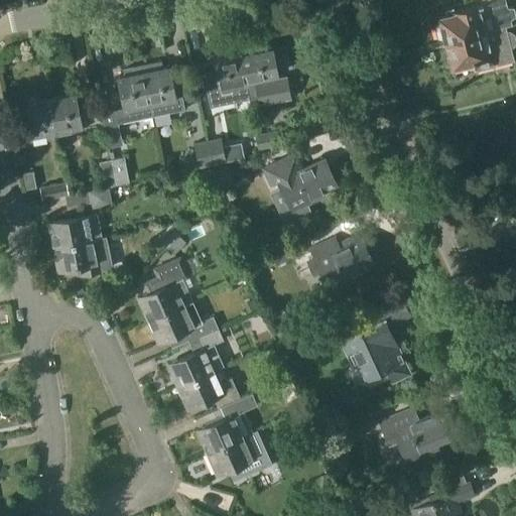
[(434,25),(437,37),(446,41),(506,26),(506,25),(512,24),(511,19),(515,15),(515,14),(514,6),(508,6),(506,0),(480,0),(482,3),(448,11),(449,14),(439,17),(439,18),(434,25)]
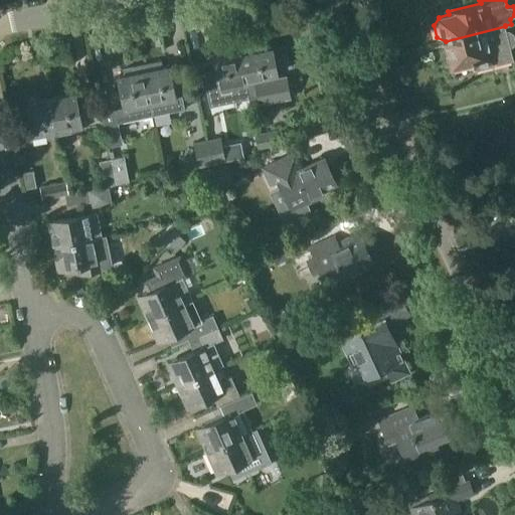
[(446,41),(452,66),(473,60),(475,67),(494,63),(494,64),(514,59),(510,46),(513,46),(514,41),(514,38),(513,32),(508,30),(506,30),(505,26),(446,41)]
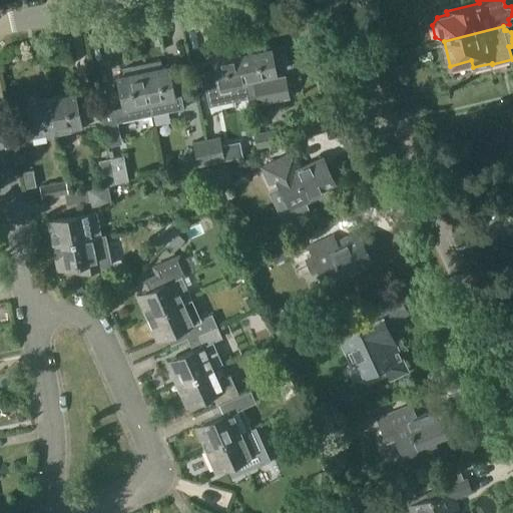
[(275,77),(275,73),(276,73),(271,47),(239,53),(238,50),(237,51),(244,82),(244,85),(245,85),(249,105),(250,104),(249,98),(258,96),(259,103),(290,96),(285,75),(275,77)]
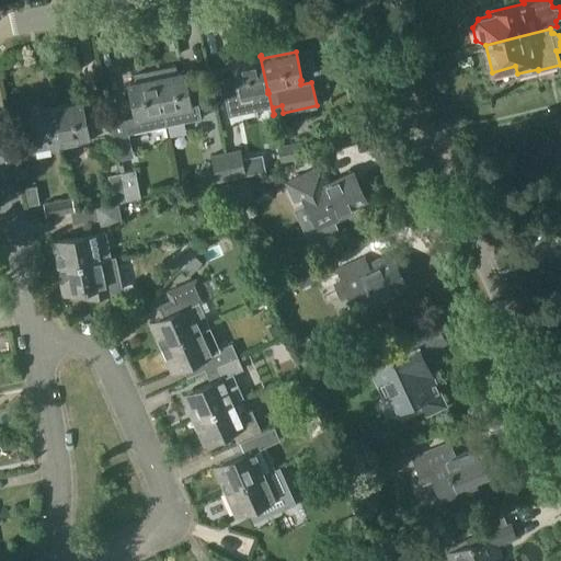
[(232,61),(235,70),(221,73),(227,99),(267,90),(260,56),(232,61)]
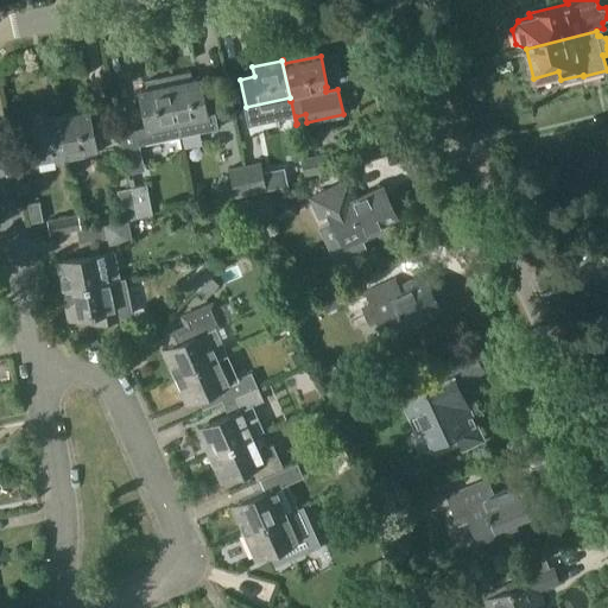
[(168,76),(177,122),(179,135),(219,128),(215,112),(207,114),(200,77),(191,78),(190,71),(168,76)]
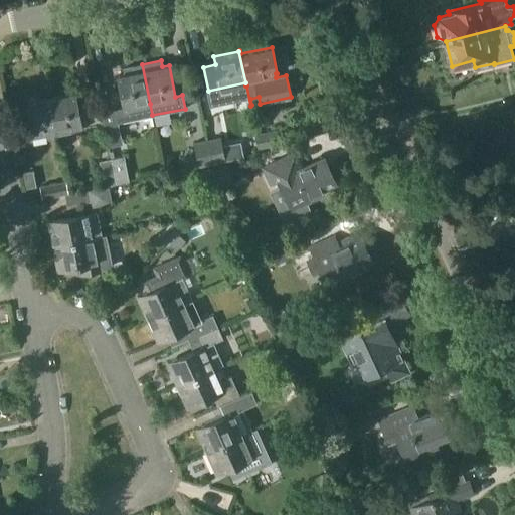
[(119,75),(125,107),(102,112),(110,146),(123,143),(119,122),(152,115),(150,104),(142,64),(124,68),(125,74),(119,75)]
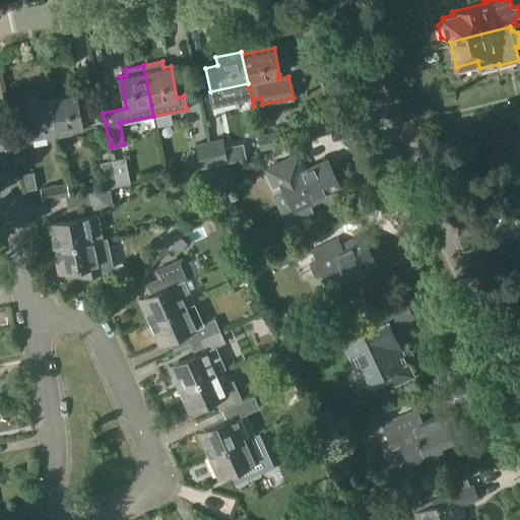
[(83,131),(75,93),(51,99),(58,136),(83,131)]
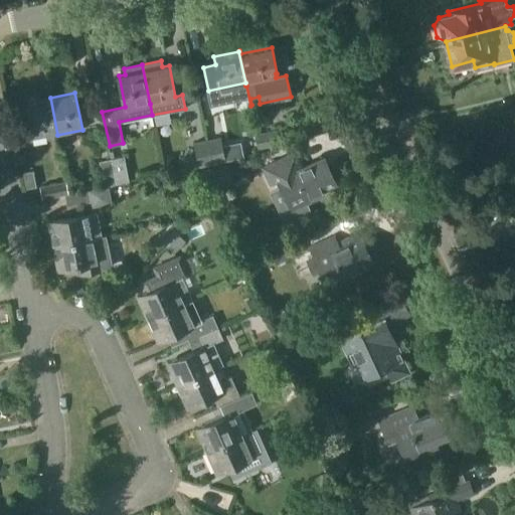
[(24,103),(31,135),(46,132),(47,137),(57,135),(50,98),(24,103)]
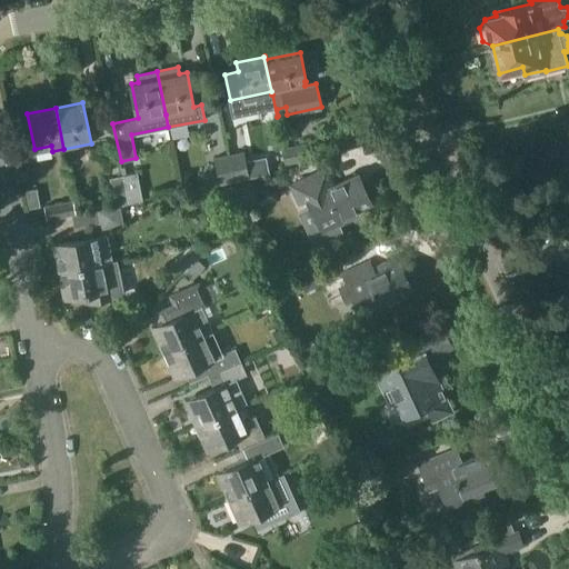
[(283,163),(317,156),(313,142),(281,149),(283,163)]
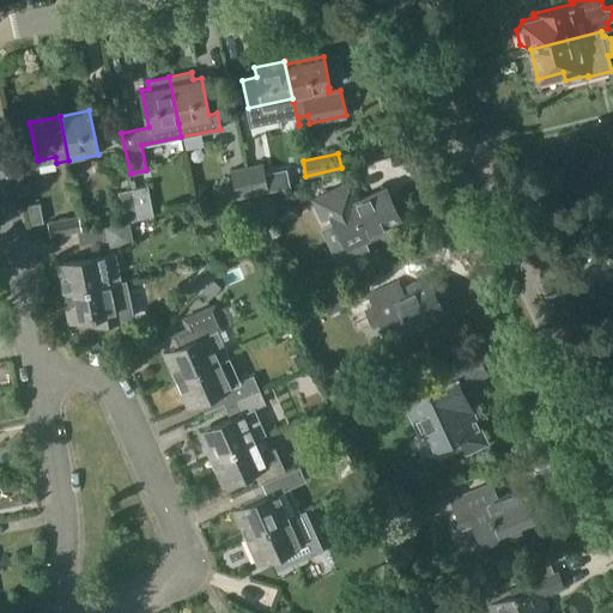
[(247,167),(248,174),(252,193),(268,189),(263,163),(247,167)]
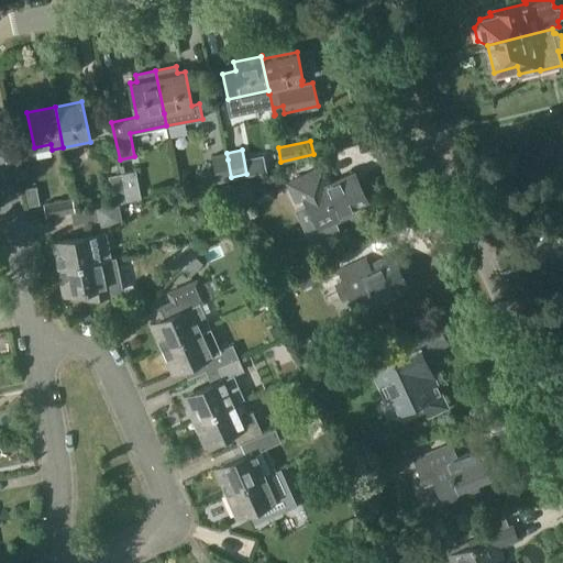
[(231,177),(228,159),(227,153),(212,156),(218,180),(231,177)]
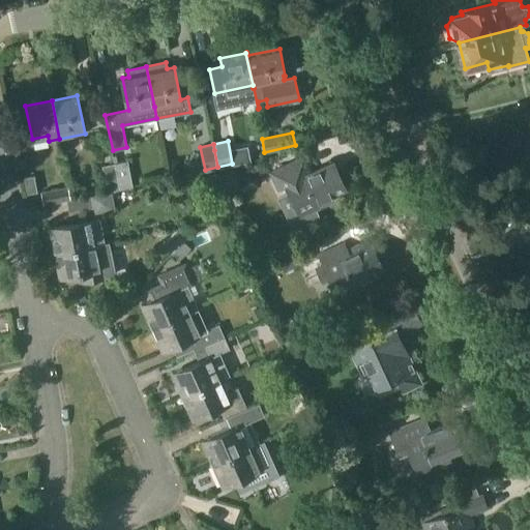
[(269,172),(277,190),(286,186),(299,215),(332,199),(330,195),(346,187),(333,162),(311,172),(303,156),(269,172)]
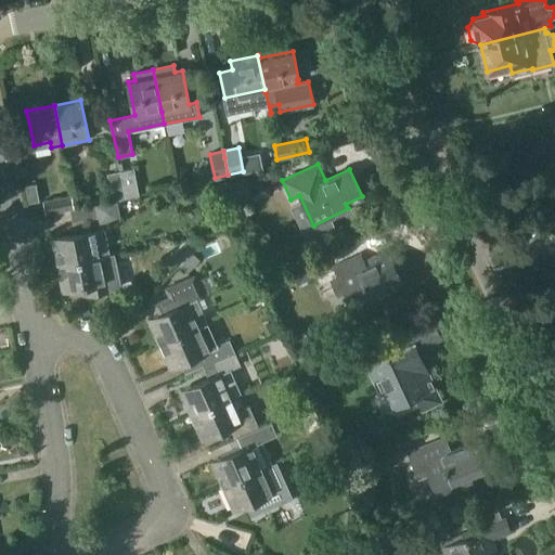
[(120,171),(125,198),(140,195),(134,168),(120,171)]
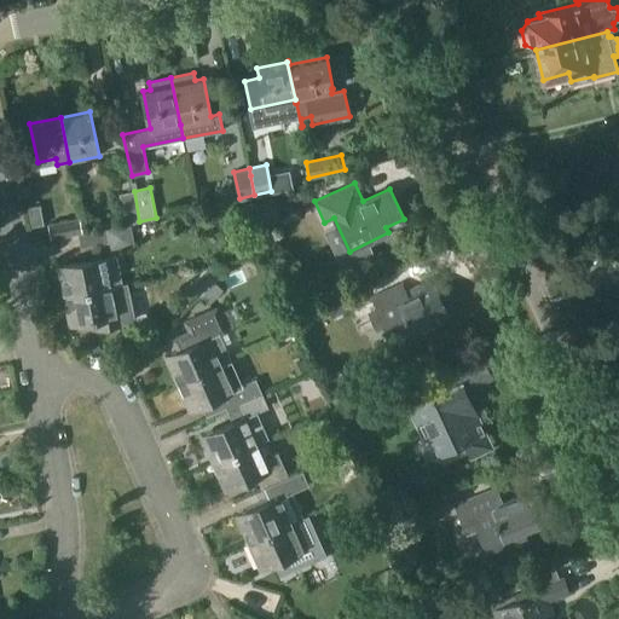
[(139,221),(134,191),(122,192),(128,223),(131,223),(139,221)]
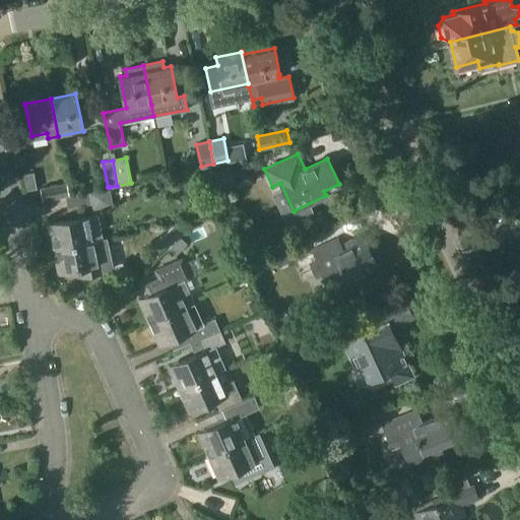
[(207,174),(210,191),(235,187),(232,170),(207,174)]
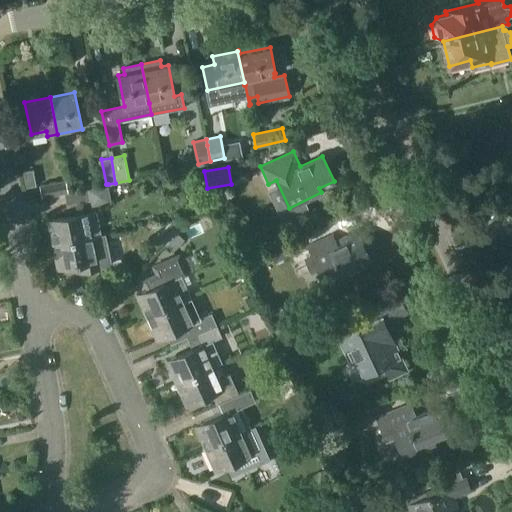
[(33,170),(23,172),(26,187),(36,185),(33,170)]
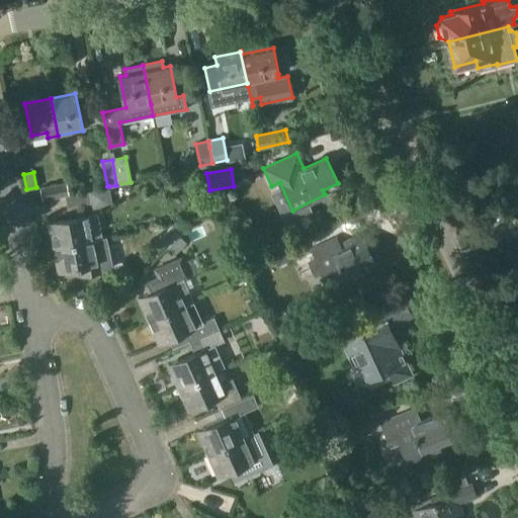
[(70,194),(67,181),(39,187),(42,199),(66,195),(70,194)]
